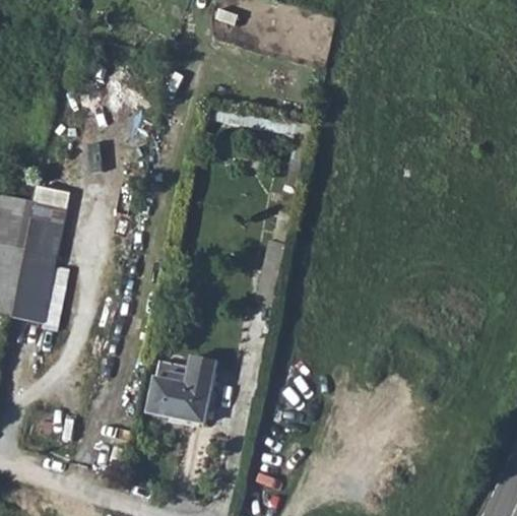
[(264,168),(266,154),(252,152),(250,166),(264,168)]
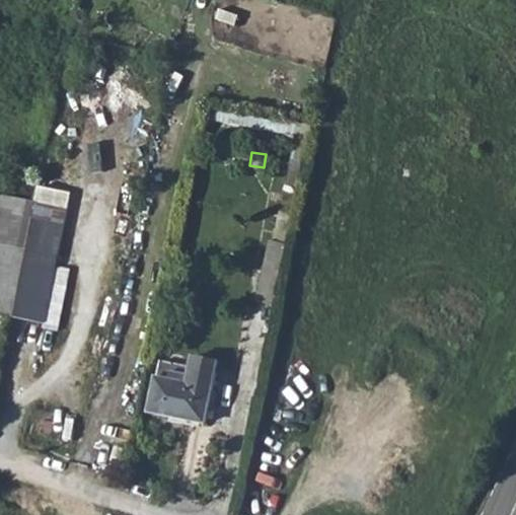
[(0,314),(41,321),(54,252),(21,247),(26,219),(9,217),(6,229),(0,228),(0,314)]
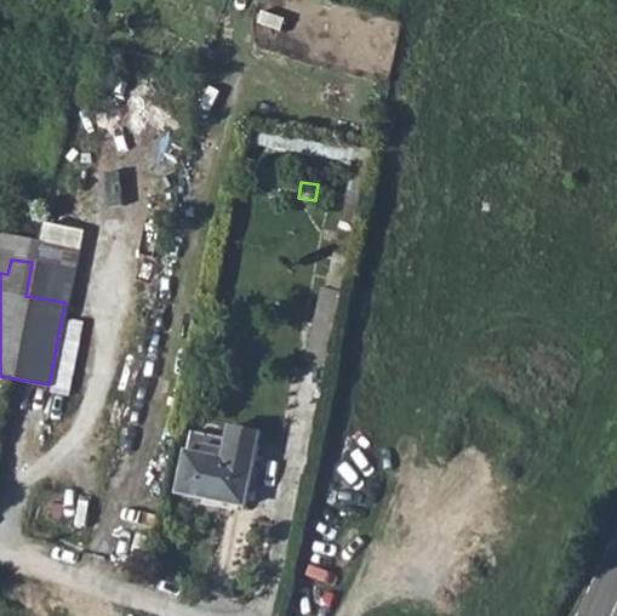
[(176,491),(243,505),(257,429),(227,423),(226,439),(188,432),(176,491)]
